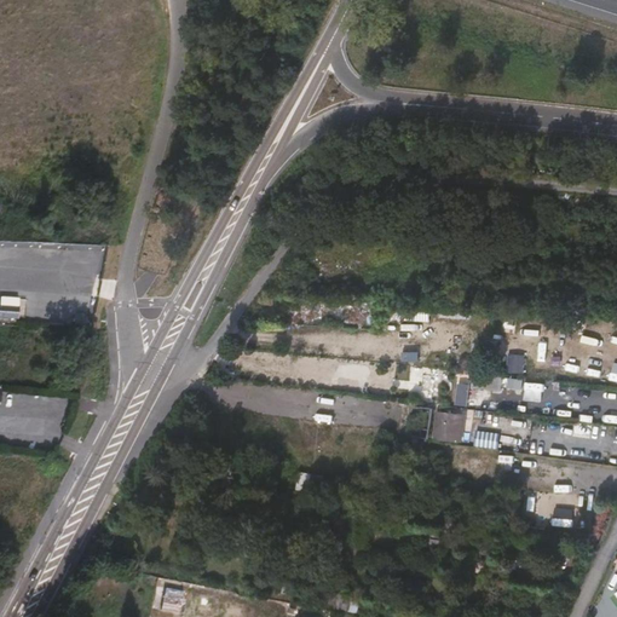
[(286,303),(284,313),(303,315),(303,304),(286,303)]
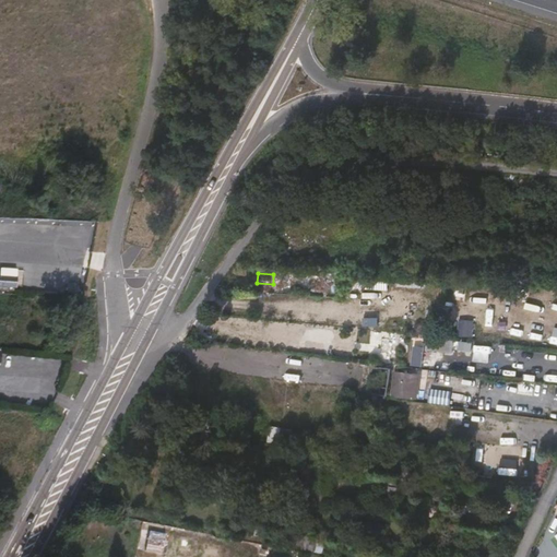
[(535,293),(536,309),(552,308),(552,293),(535,293)]
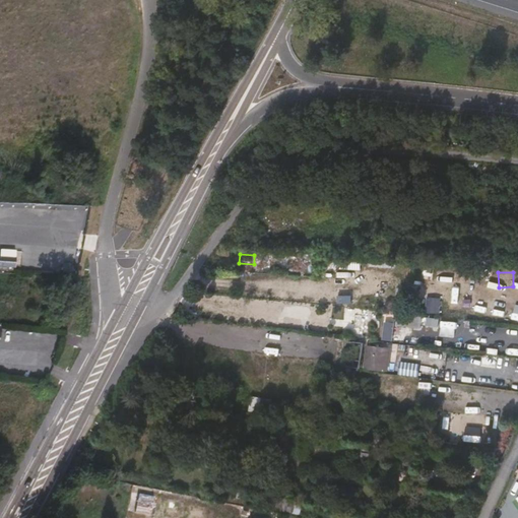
[(349,307),(375,307),(375,296),(349,296),(349,307)]
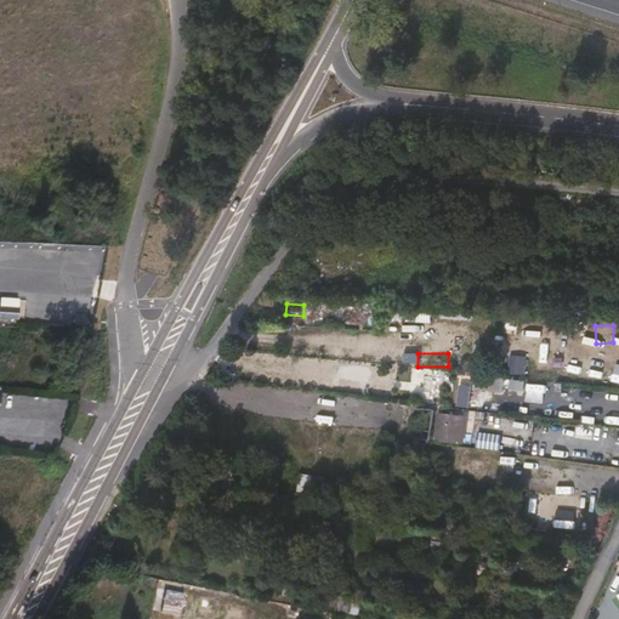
[(563,378),(583,379),(584,361),(564,359),(563,378)]
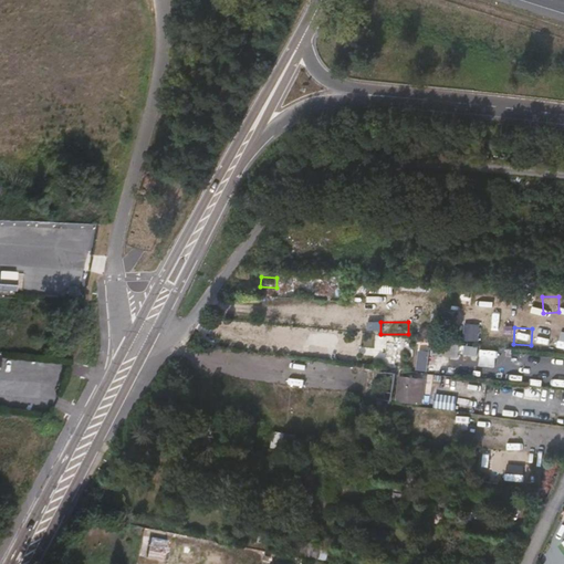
[(429,367),(430,345),(416,344),(414,366),(429,367)]
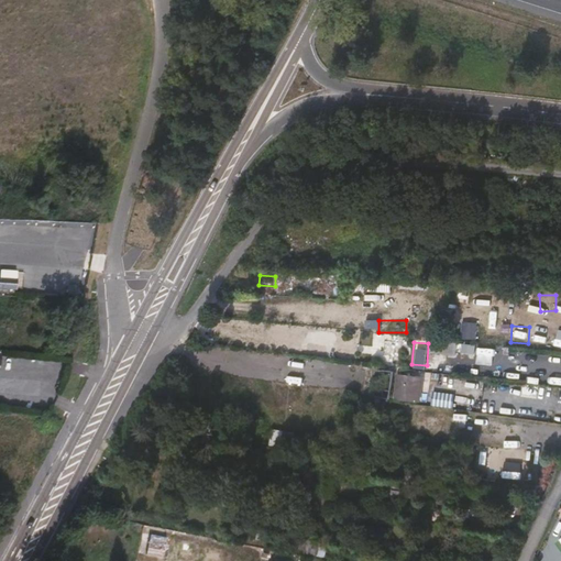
[(429,362),(428,370),(440,371),(441,363),(429,362)]
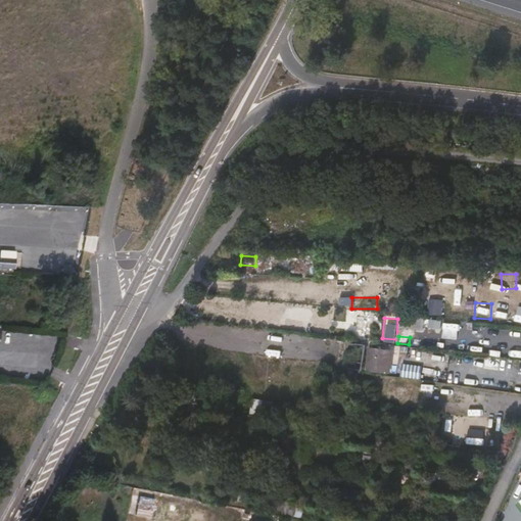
[(347,344),(346,353),(356,354),(354,357),(365,358),(366,346),(347,344)]
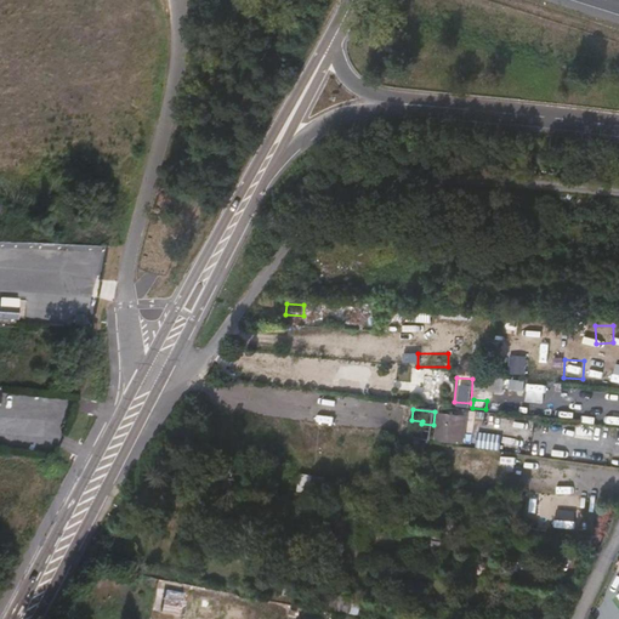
[(463,443),(465,415),(437,412),(433,441),(463,443)]
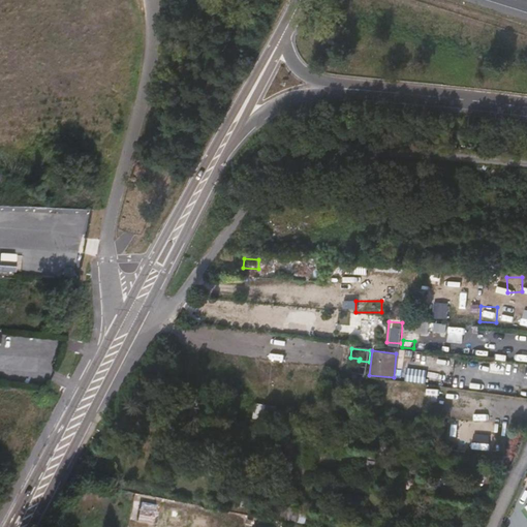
[(412,407),(412,392),(396,391),(396,406),(412,407)]
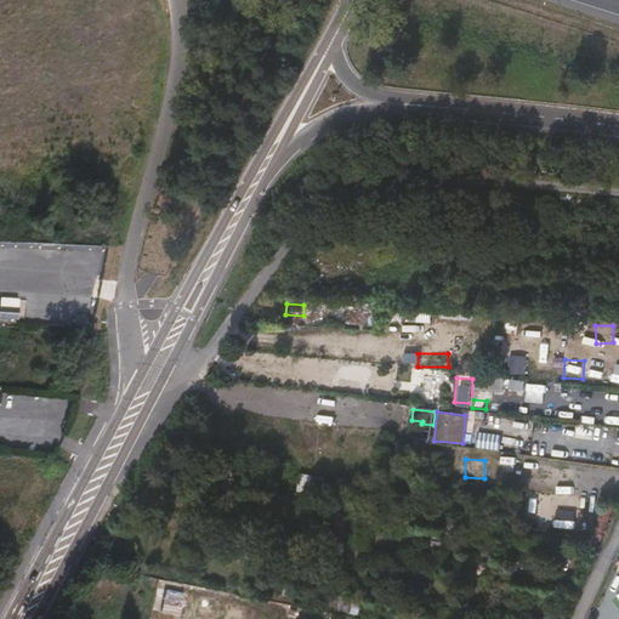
[(296,490),(308,492),(310,473),(297,472),(296,490)]
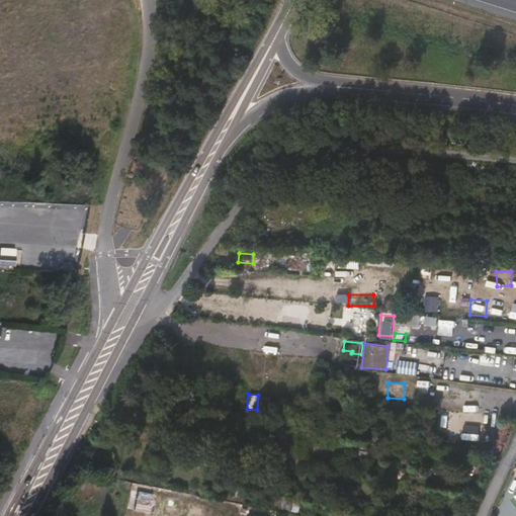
[(133,508),(148,511),(152,494),(136,491),(133,508)]
